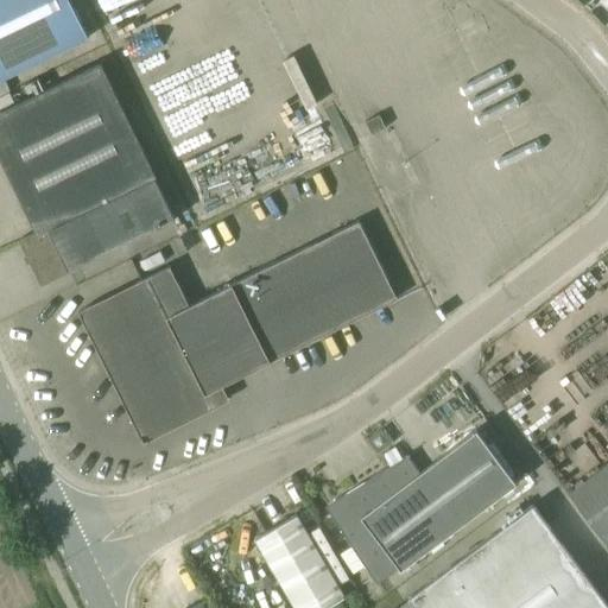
[(0,0),(0,80),(1,80),(88,38),(69,0),(0,0)]
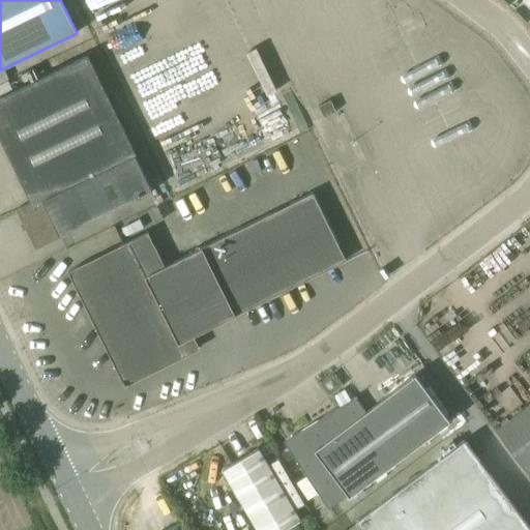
[(0,139),(5,150),(109,100),(86,54),(0,96),(0,139)]
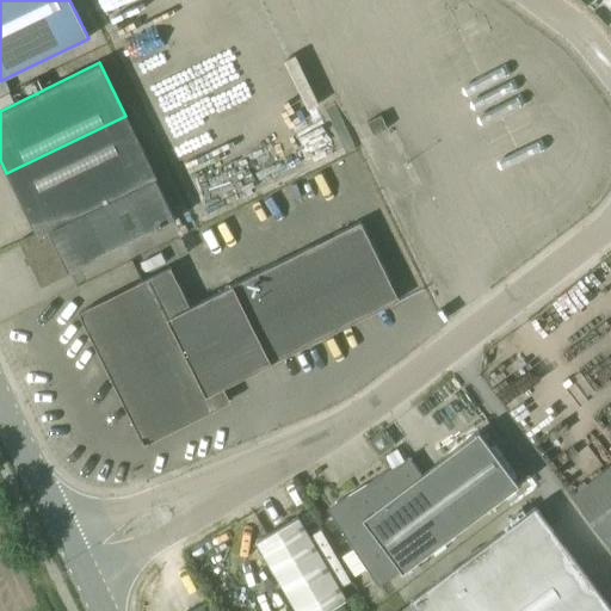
[(31,224),(152,167),(125,116),(6,173),(31,224)]
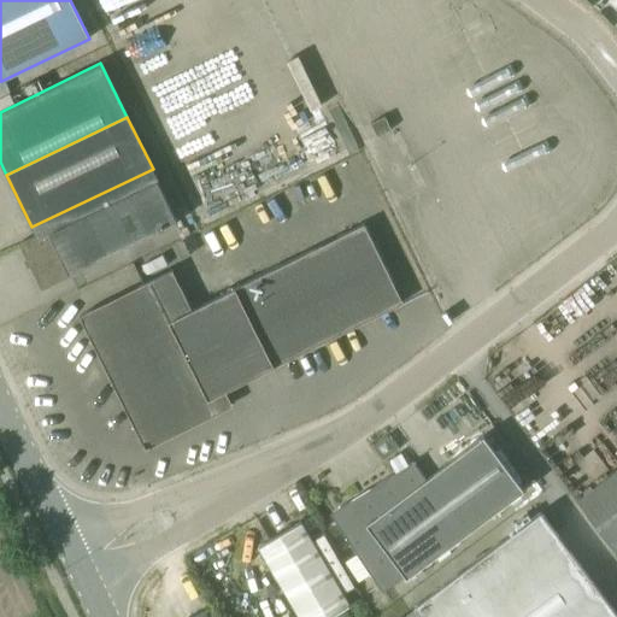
[(158,180),(153,169),(31,227),(35,236),(19,244),(41,291),(72,276),(71,274),(178,222),(158,180)]
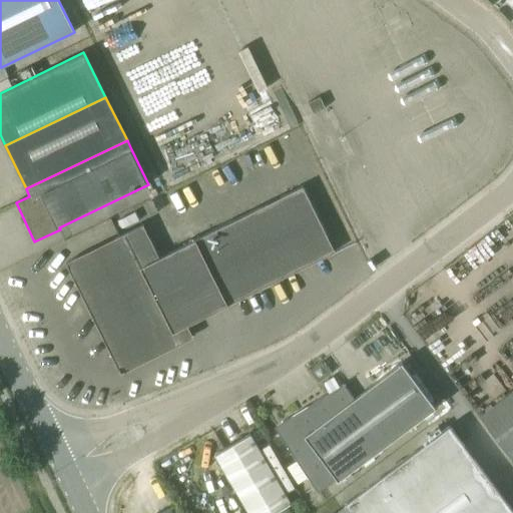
[(186,325),(336,251),(303,186),(159,258),(142,224),(66,264),(121,374),(193,338),(186,325)]
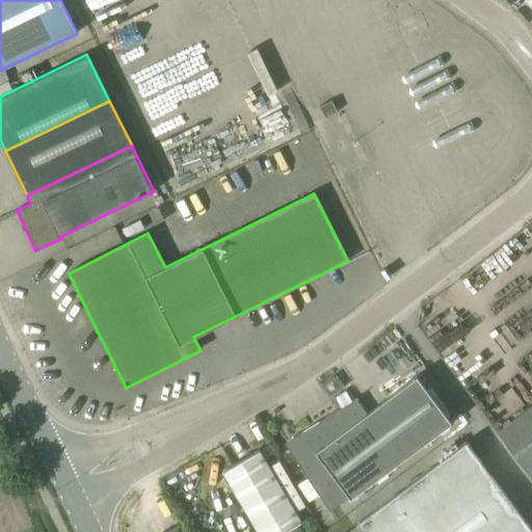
[(357,398),(357,397),(292,439),(296,446),(290,450),(330,511),(343,501),(349,497),(350,498),(452,423),(417,376),(367,413),(356,399),(357,398)]
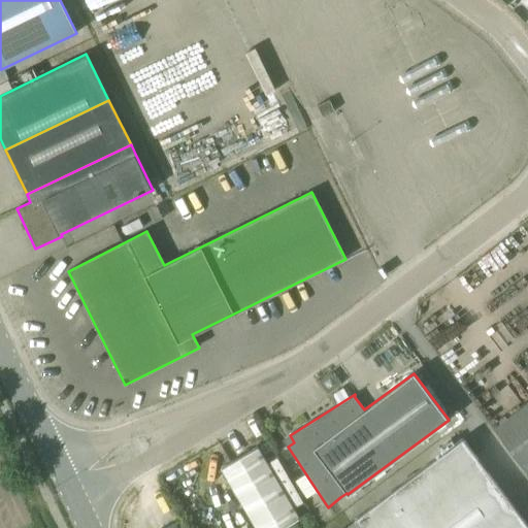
[(527,475),(527,474),(527,404),(494,430),(527,475)]
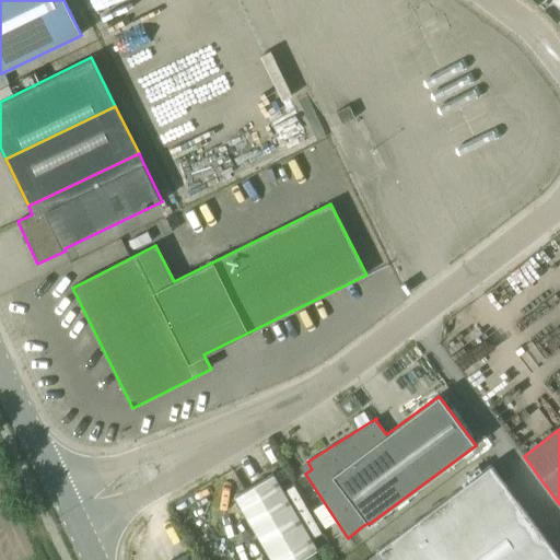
[(559,559),(559,557),(491,465),(377,550),(384,559),(559,559)]
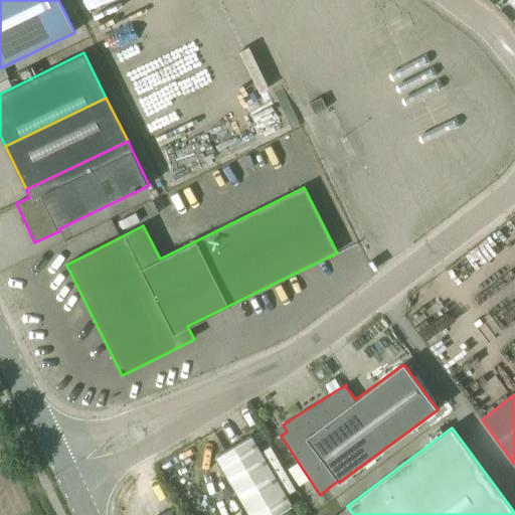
[(251,436),(225,451),(216,456),(249,514),(273,514),(286,508),(292,504),(287,496),(296,490),(271,447),(262,452),(251,436)]
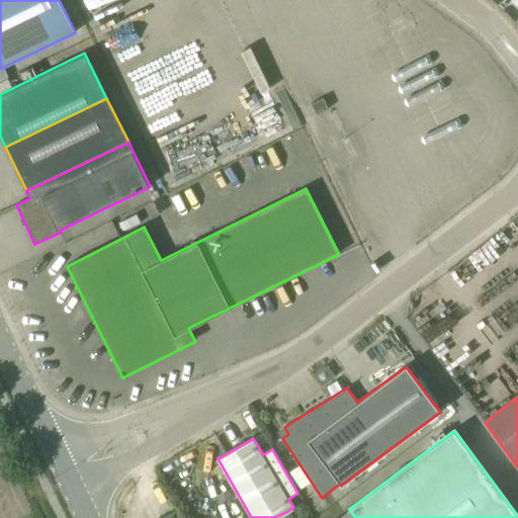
[(355,517),(349,509),(336,517),(355,517)]
